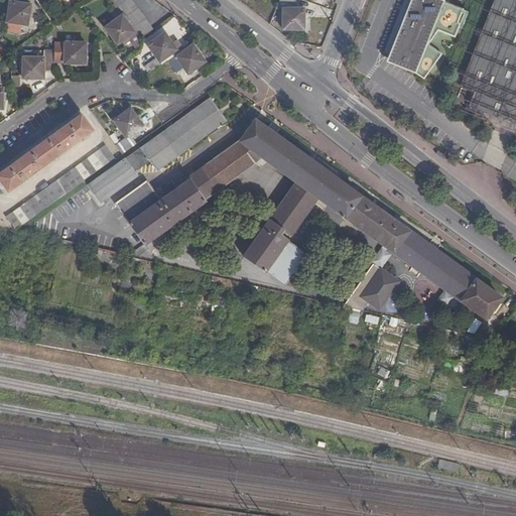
[(129,21),(142,38),(153,30),(131,0),(114,0),(117,4),(129,21)]
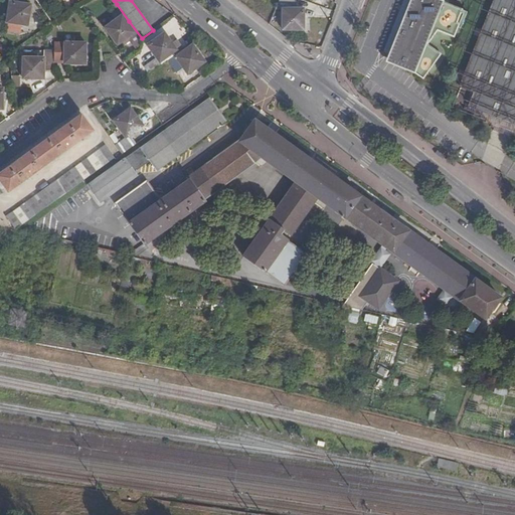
[(279,0),(276,9),(283,9),(283,29),(304,29),(304,8),(296,8),(295,0),(279,0)]
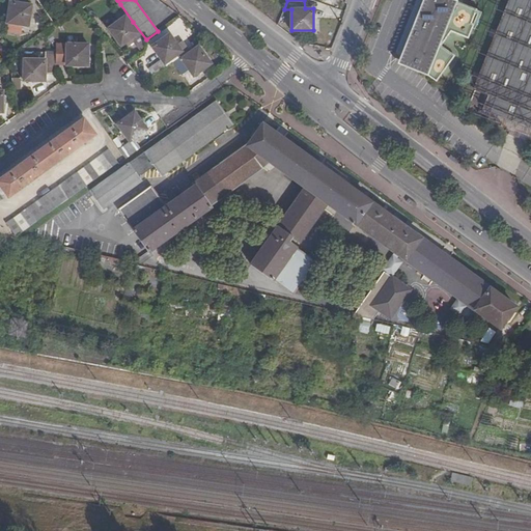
[(452,0),(420,0),(395,62),(424,74),(452,0)]
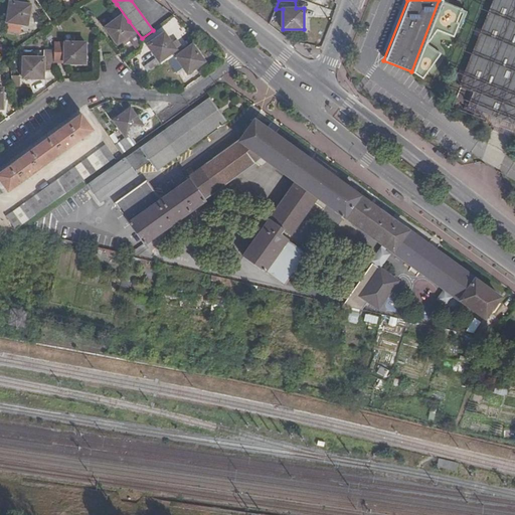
[(468,90),(464,102),(477,107),(514,120),(514,0),(500,0),(467,89),(468,90)]
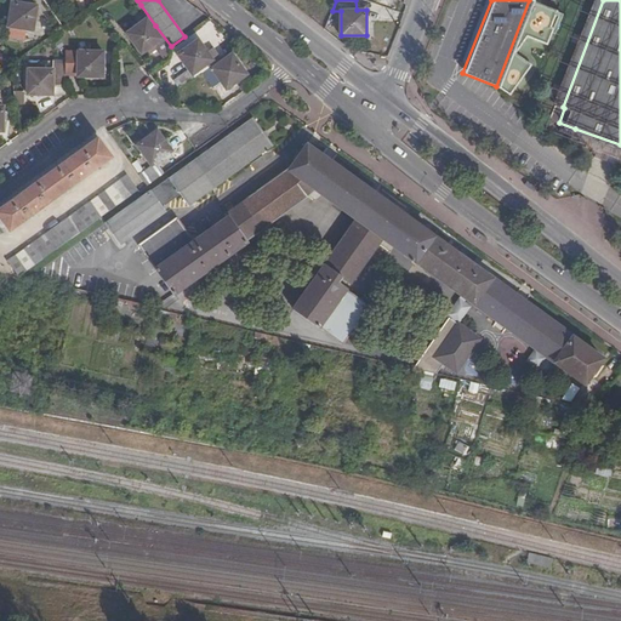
[(36,6),(12,3),(6,36),(24,40),(27,30),(33,32),(36,6)]
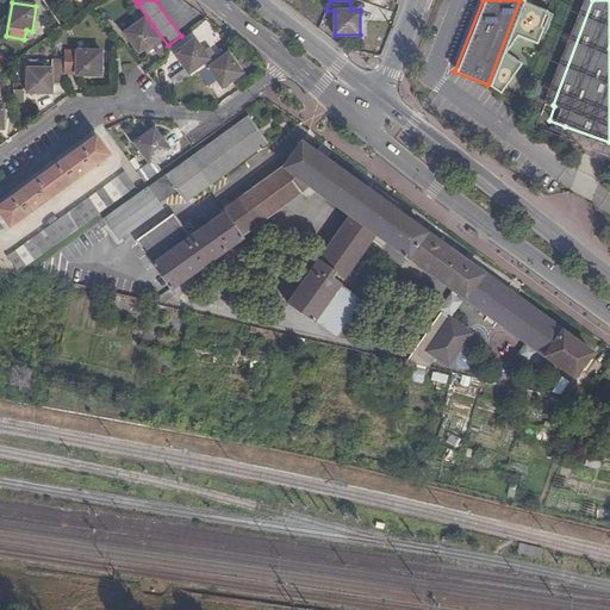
[(137,24),(125,32),(139,54),(142,51),(145,56),(154,50),(161,60),(168,55),(168,45),(153,25),(138,5),(129,12),(137,24)]
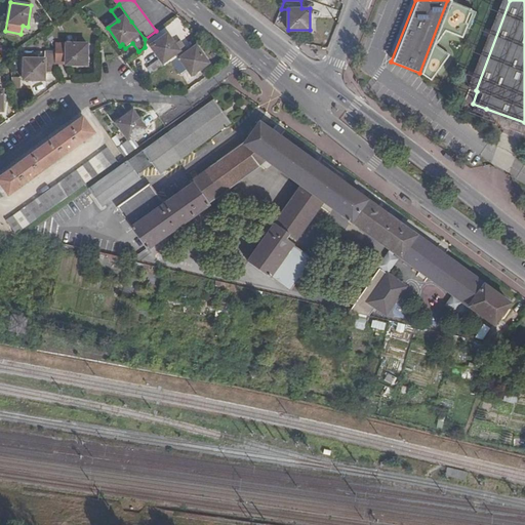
[(147,68),(152,75),(165,66),(164,64),(185,48),(179,41),(175,44),(167,34),(151,45),(160,58),(147,68)]
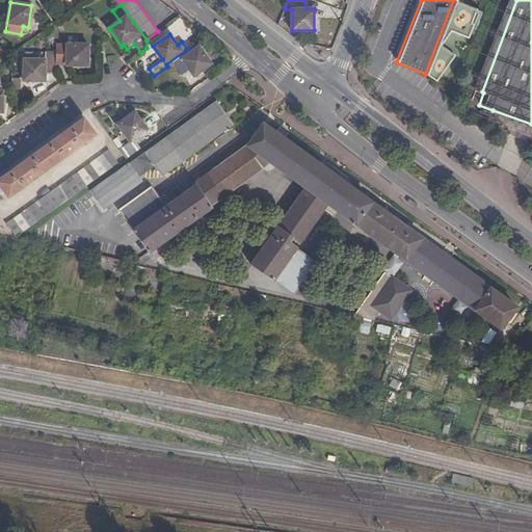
[(56,53),(56,65),(88,65),(89,45),(80,45),(80,36),(68,36),(68,45),(57,45),(56,52),(56,53)]
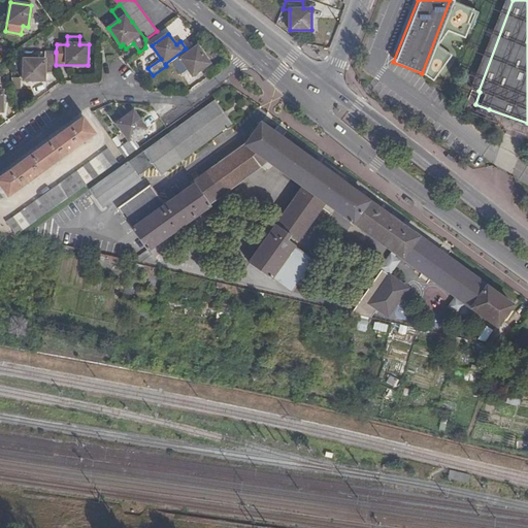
[(180,59),(179,57),(172,62),(178,70),(182,74),(188,70),(193,76),(210,64),(198,46),(180,59)]
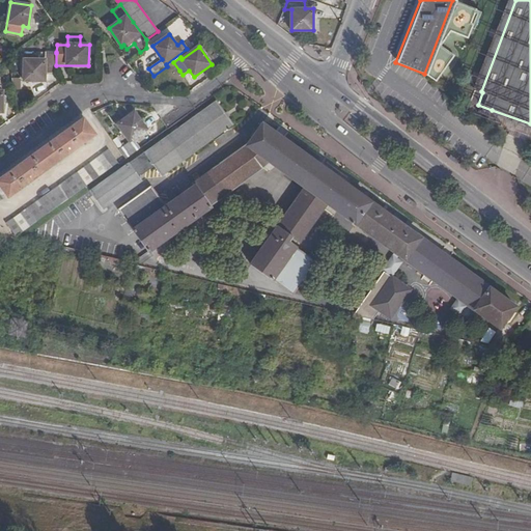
[(47,74),(55,74),(56,65),(56,53),(46,53),(46,60),(25,59),(25,81),(47,82),(47,74)]
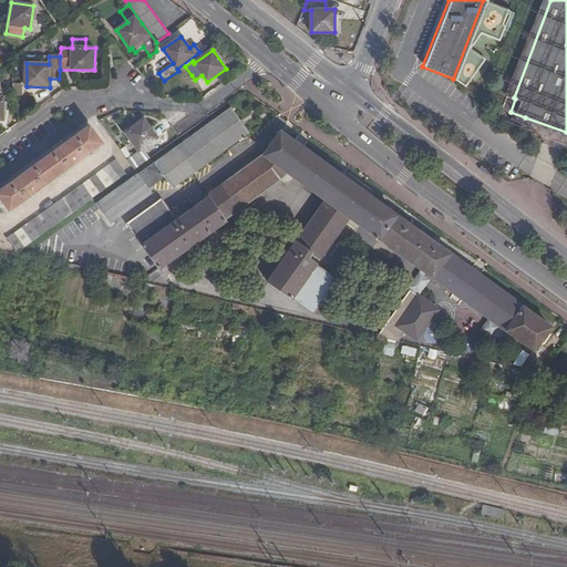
[(185,66),(179,70),(186,79),(192,75),(185,66)]
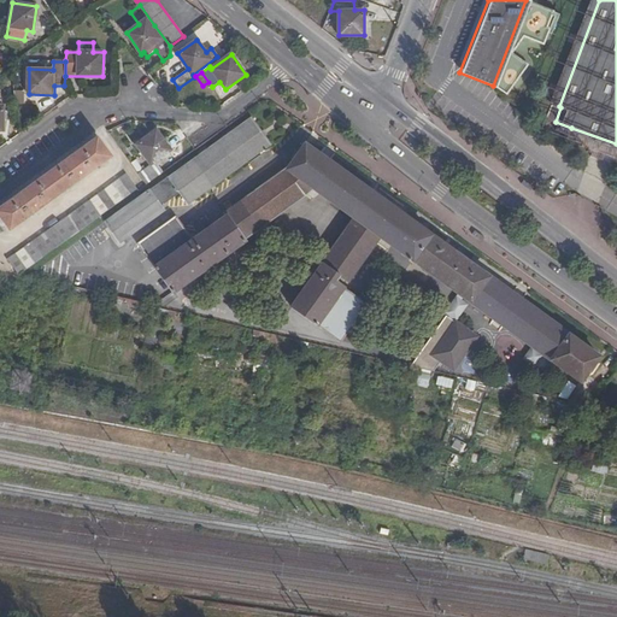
[(12,100),(23,100),(23,89),(12,89),(12,100)]
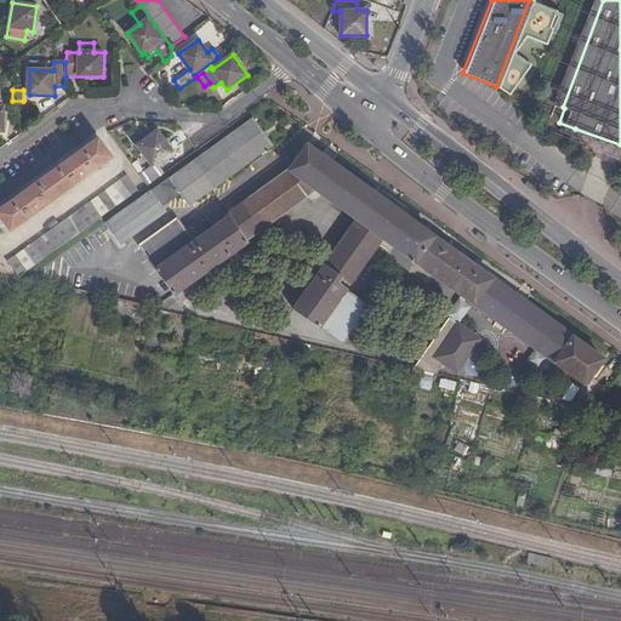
[(273,146),(252,119),(169,180),(169,178),(106,223),(121,245),(166,212),(161,206),(180,194),(189,206),(273,146)]
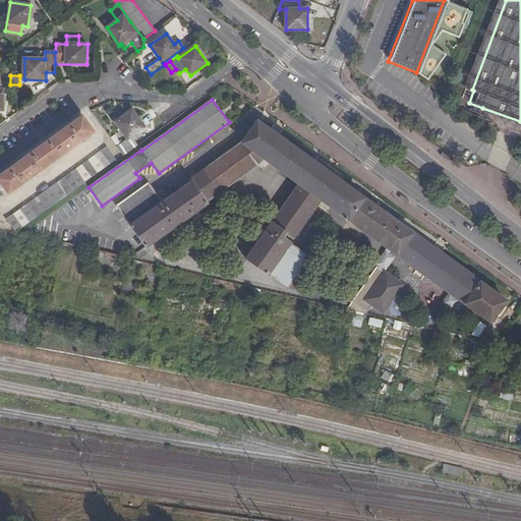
[(520,121),(482,108),(469,103),(468,104),(478,109),(477,112),(493,118),(520,129),(520,121)]
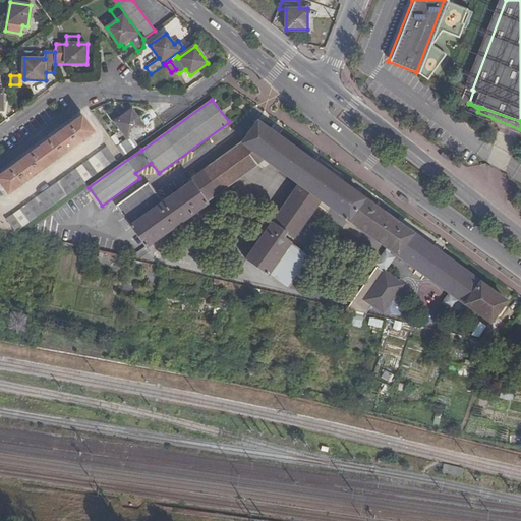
[(116,147),(123,156),(137,146),(131,136),(145,127),(131,110),(114,122),(126,139),(116,147)]
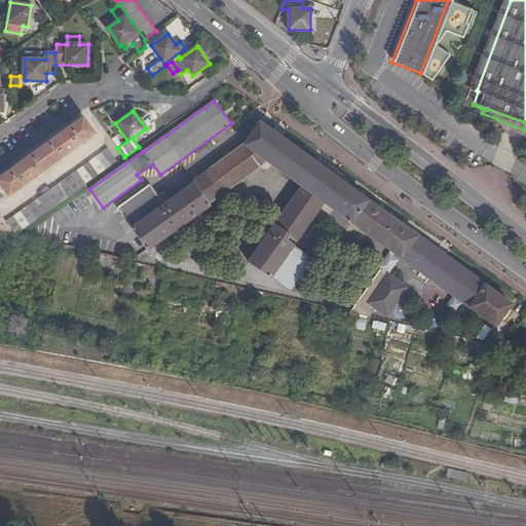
[(95,134),(83,117),(0,178),(0,184),(8,196),(95,134)]
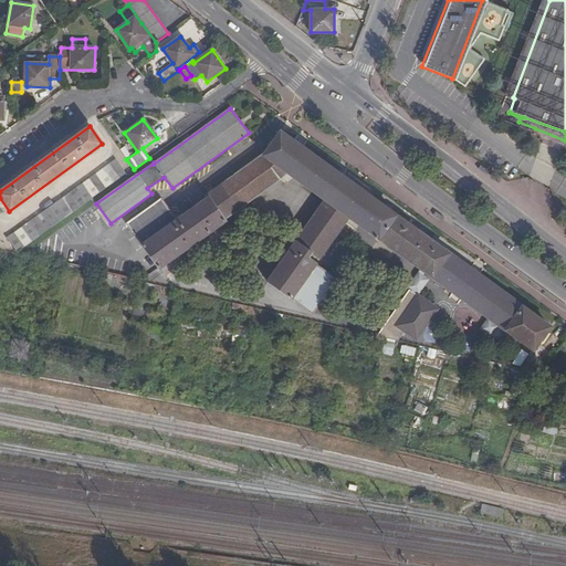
[(565,140),(535,128),(534,132),(542,134),(565,143),(565,140)]
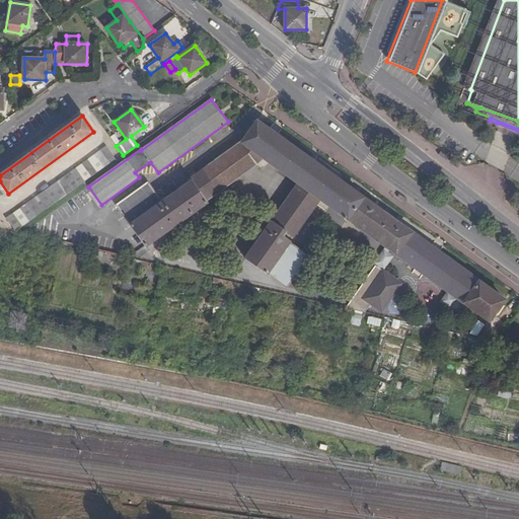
[(450,293),(476,312),(489,321),(505,299),(434,248),(369,202),(256,122),(250,129),(247,127),(244,133),(246,135),(240,143),(192,178),(192,179),(162,202),(148,182),(117,205),(146,246),(207,202),(207,200),(264,159),(297,183),(238,268),(245,273),(252,265),(287,288),(309,255),(282,237),(286,231),(293,237),(319,200),(450,293)]
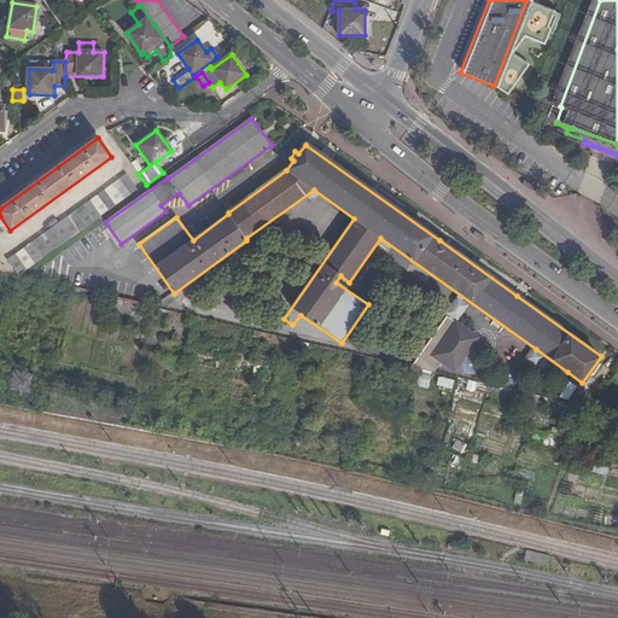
[(617,156),(592,146),(590,151),(598,153),(596,156),(604,158),(602,161),(612,165),(613,163),(617,164),(617,156)]
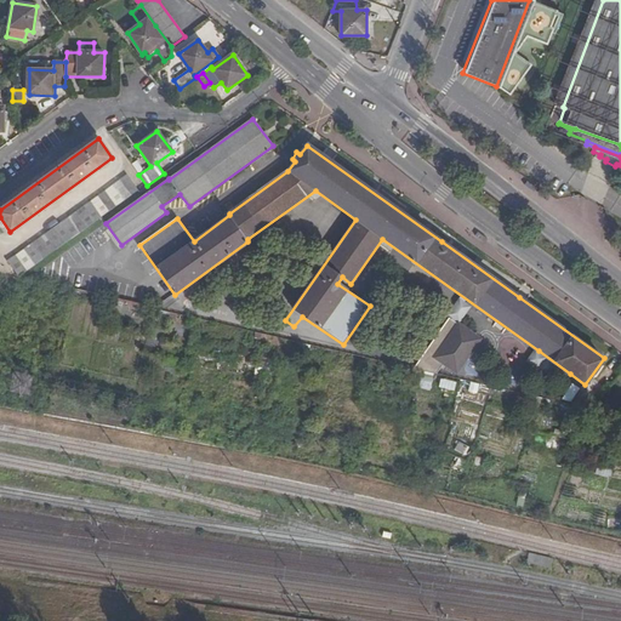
[(269,152),(250,166),(254,172),(273,158),(269,152)]
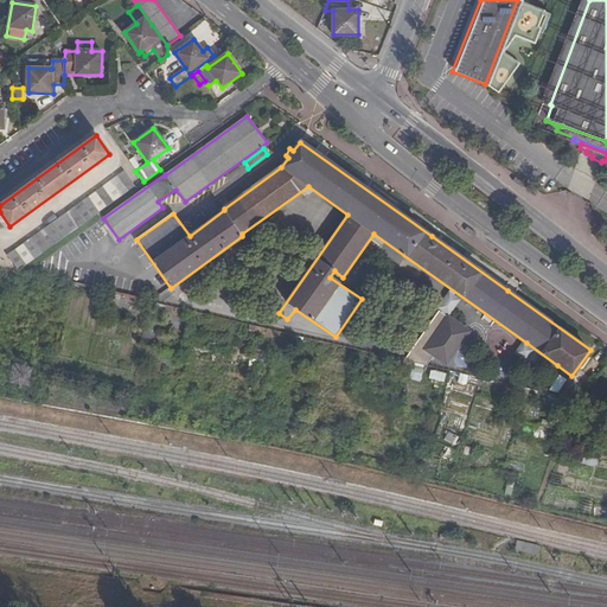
[(134,186),(125,171),(66,212),(7,255),(18,269),(134,186)]
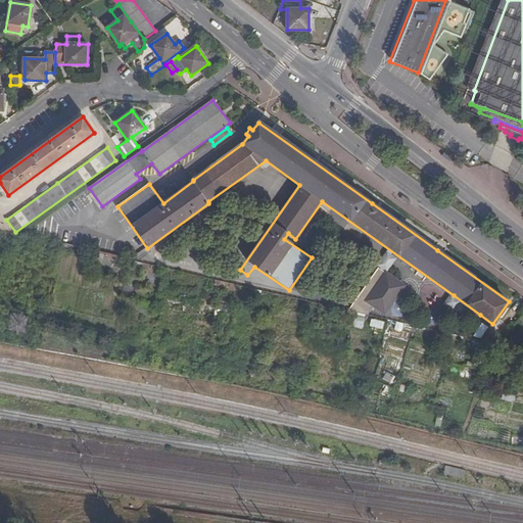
[(63,244),(126,258),(128,245),(66,231),(63,244)]
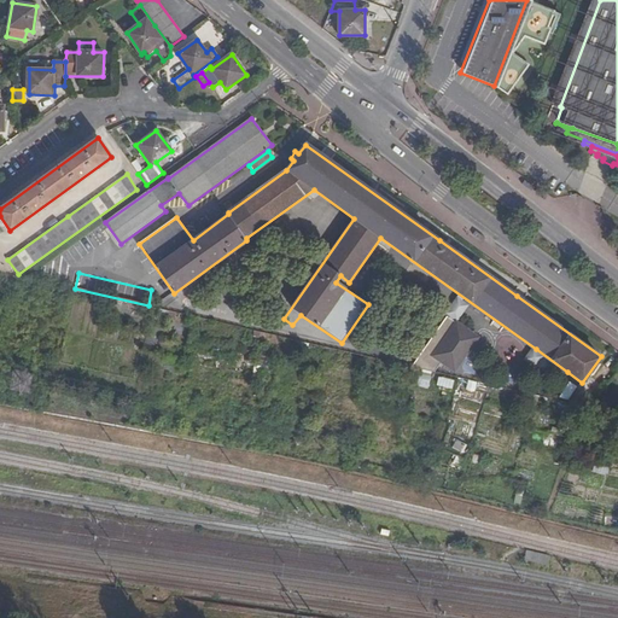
[(413,367),(435,372),(442,362),(454,371),(477,338),(447,316),(413,367)]
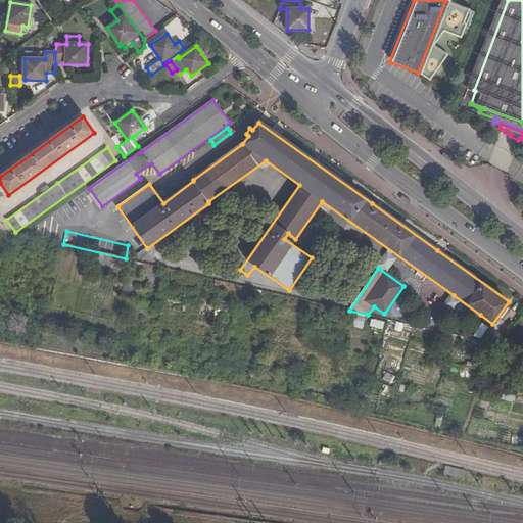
[(476,322),(480,315),(454,295),(448,301),(476,322)]
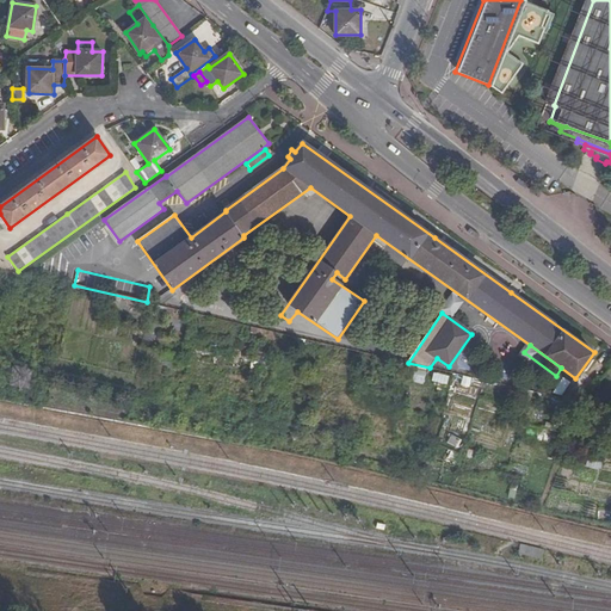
[(430,383),(445,388),(449,376),(433,371),(430,383)]
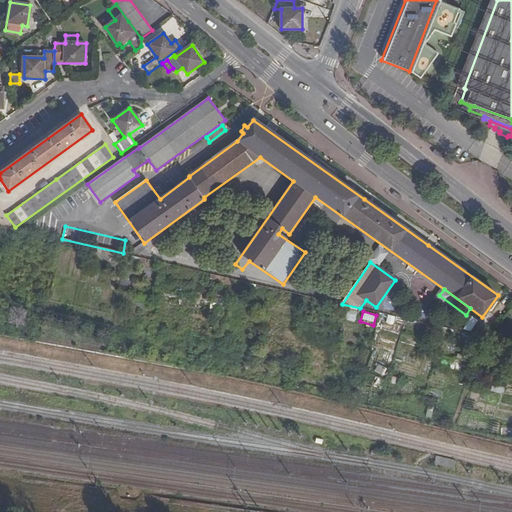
[(355,314),(346,312),(345,320),(353,321),(355,314)]
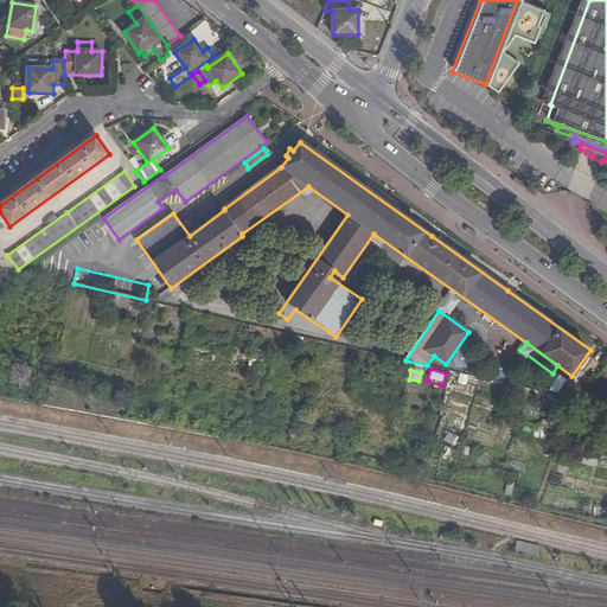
[(556,394),(564,379),(557,376),(549,389),(556,394)]
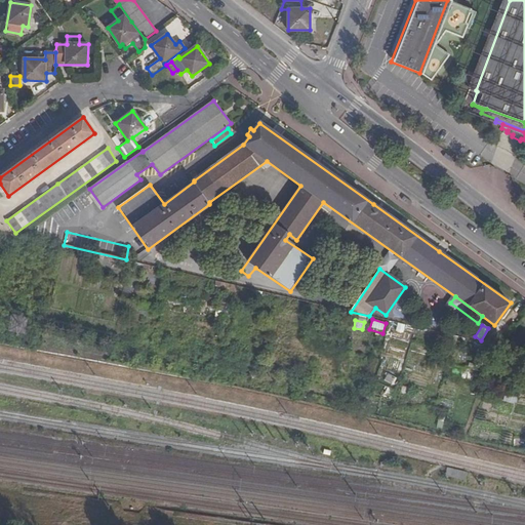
[(392,385),(395,377),(387,373),(382,380),(392,385)]
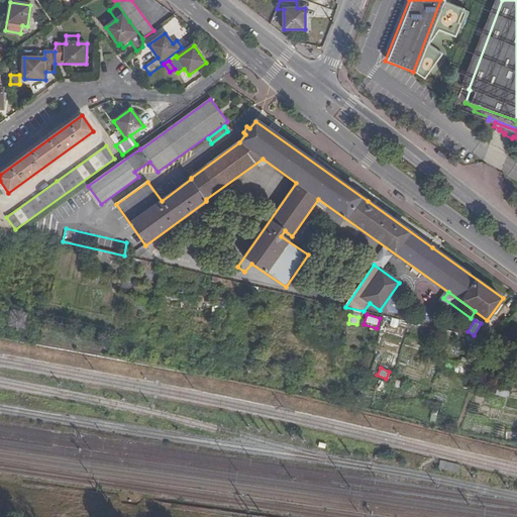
[(458,466),(439,461),(437,471),(456,475),(458,466)]
